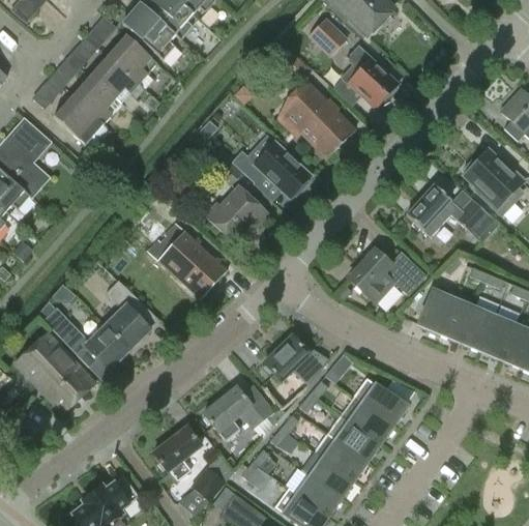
[(22,0),(16,7),(28,19),(34,11),(22,0)]
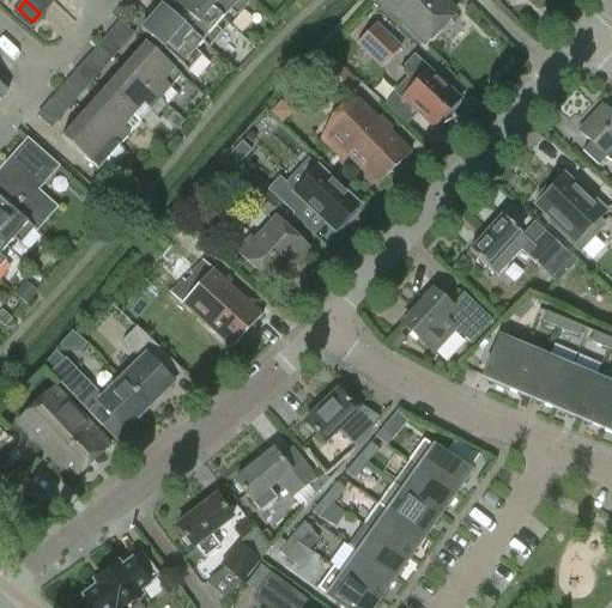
[(223,14),(206,0),(183,0),(164,0),(162,2),(174,12),(203,37),(208,43),(223,28),(217,22),(223,14)]
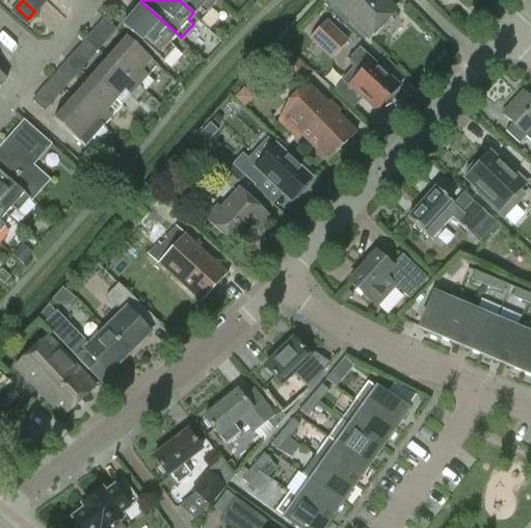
[(179,0),(193,12),(200,5),(205,9),(214,0),(179,0)]
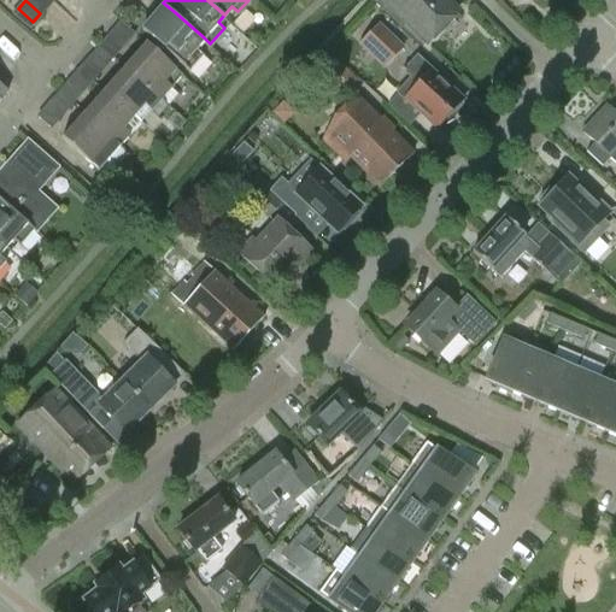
[(374,0),(400,25),(408,17),(429,37),(457,7),(449,0),(374,0)]
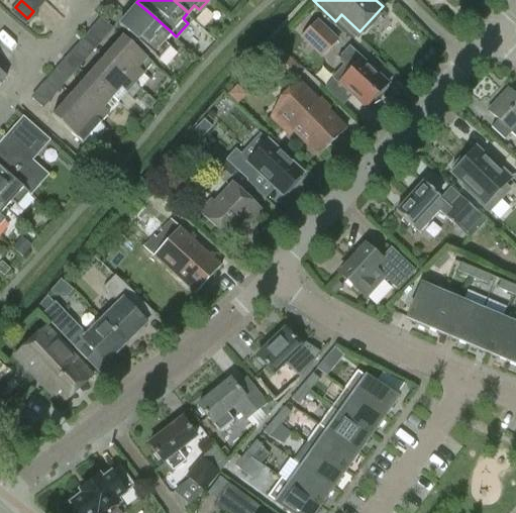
[(165,38),(171,31),(146,10),(137,19),(128,11),(119,21),(159,57),(171,42),(165,38)]
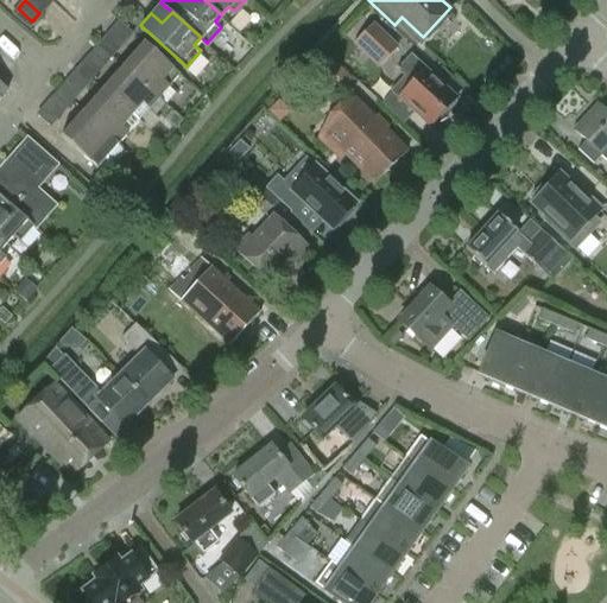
[(375,19),(355,39),(379,63),(399,42),(375,19)]
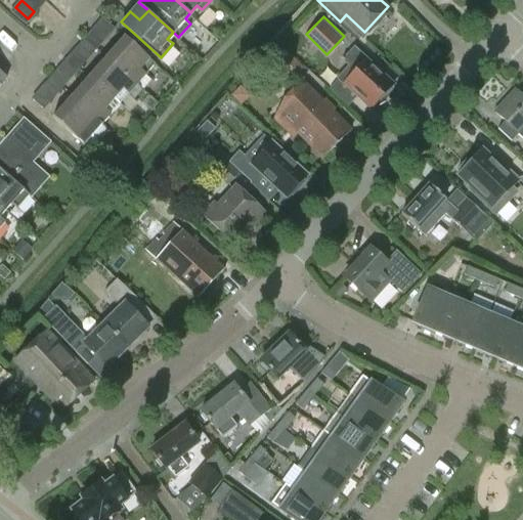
[(84,35),(96,46),(102,39),(90,28),(84,35)]
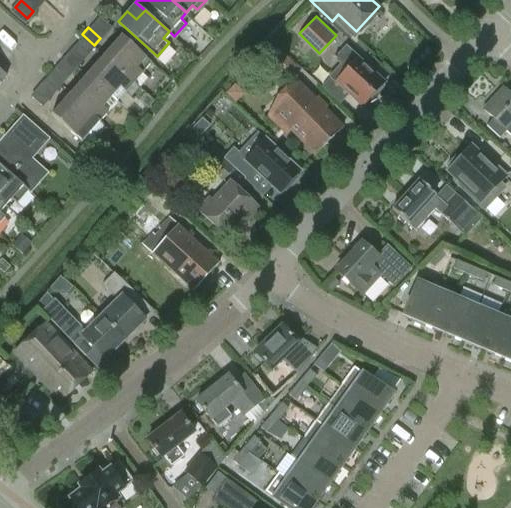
[(120,32),(103,52),(137,82),(155,62),(120,32)]
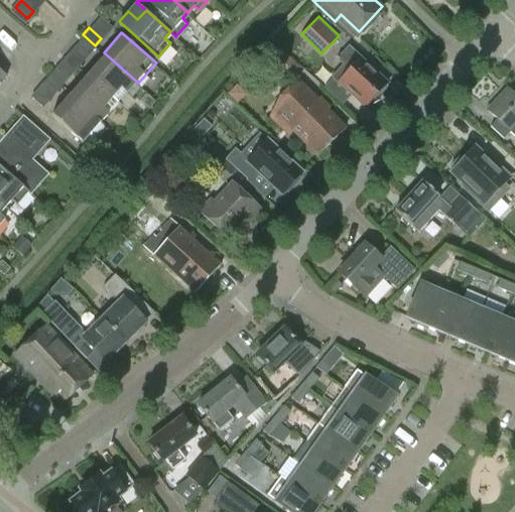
[(95,45),(83,34),(77,40),(89,51),(95,45)]
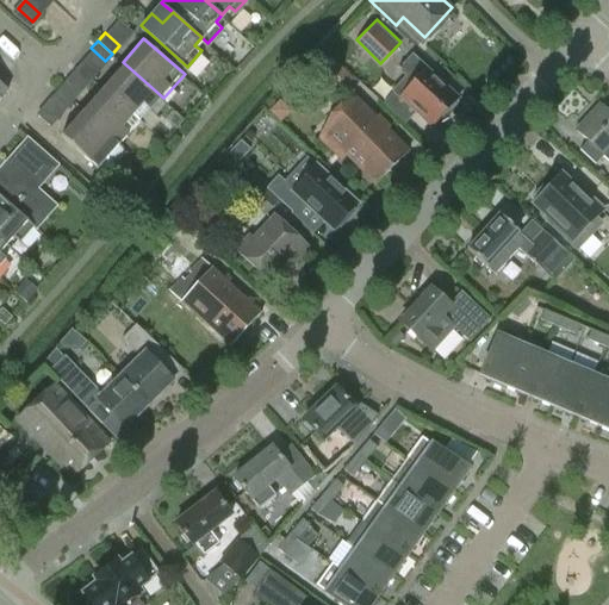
[(458,94),(411,52),(398,66),(406,73),(393,87),(395,89),(385,100),(408,119),(417,108),(433,123),(458,94)]
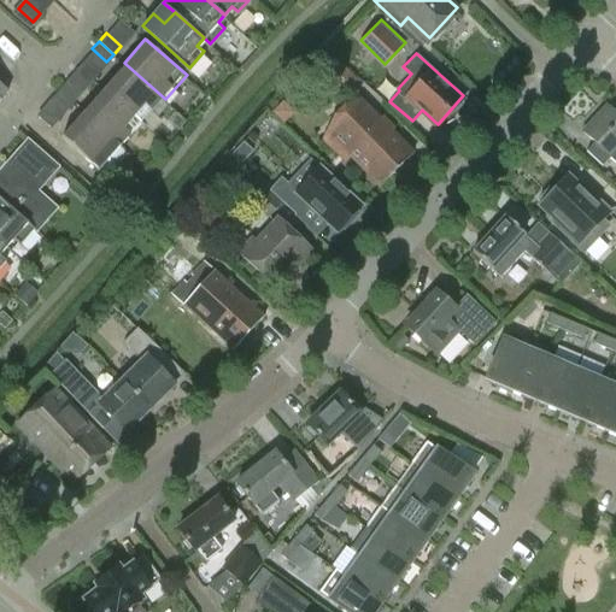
[(145,123),(165,99),(124,63),(104,87),(145,123)]
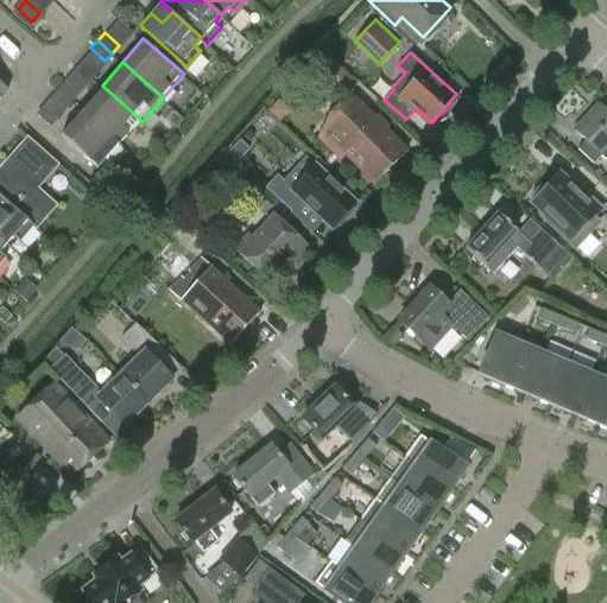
[(57,87),(71,99),(78,90),(64,78),(57,87)]
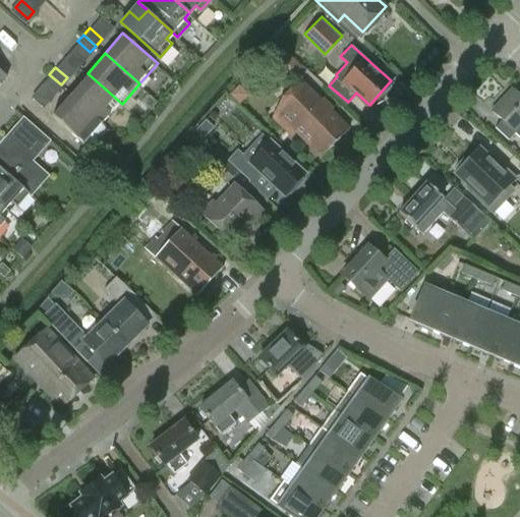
[(122,104),(88,73),(70,93),(105,123),(122,104)]
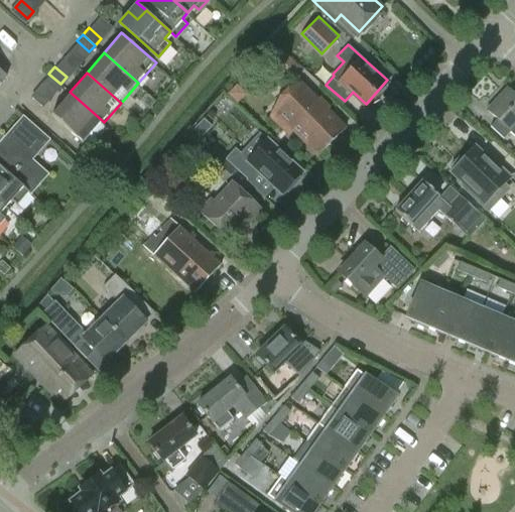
[(60,84),(48,74),(42,80),(54,91),(60,84)]
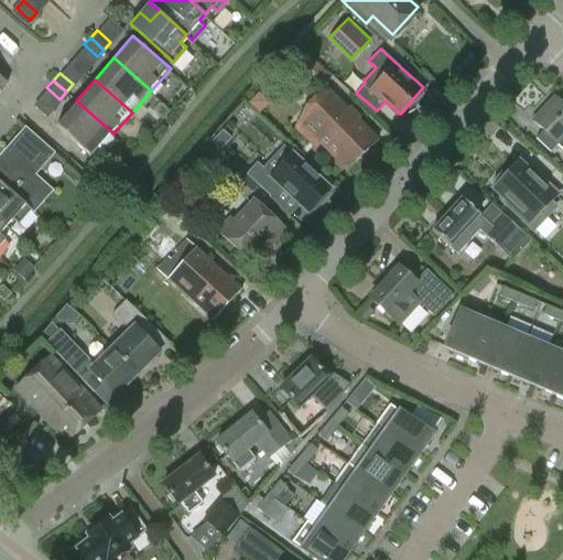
[(378,138),(328,88),(299,118),(347,168),(378,138)]
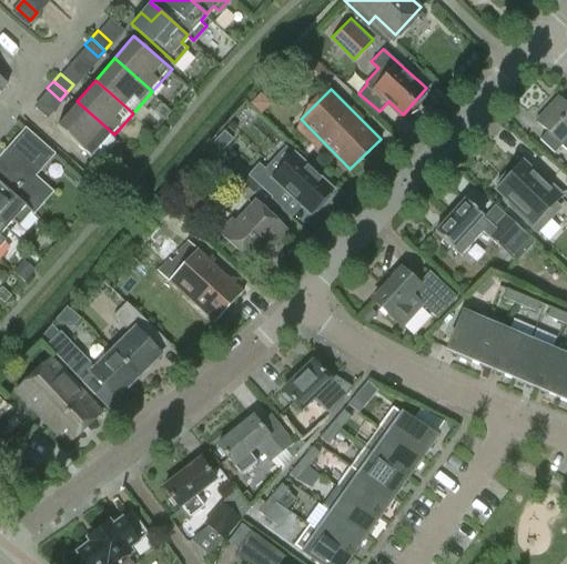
[(566,100),(558,93),(536,118),(547,128),(539,136),(554,150),(562,142),(566,148),(566,100)]
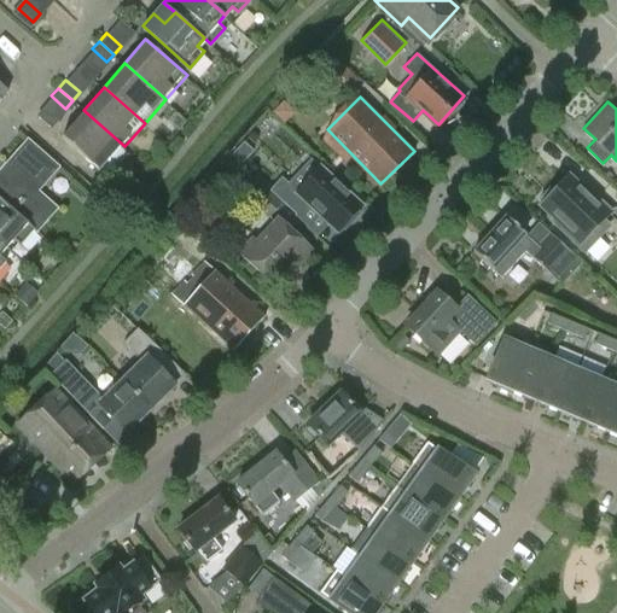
[(103,170),(124,146),(83,110),(62,135),(103,170)]
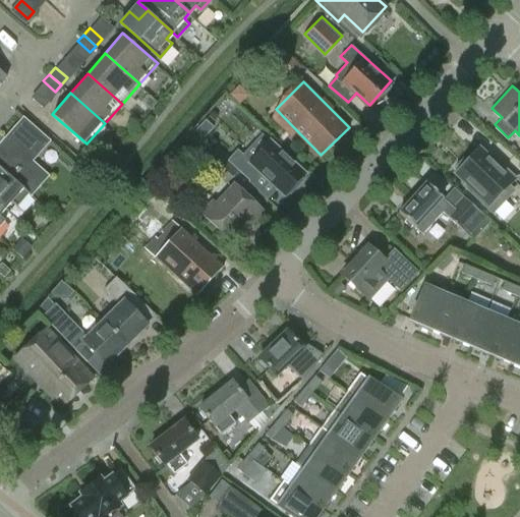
[(0,165),(30,191),(33,194),(51,173),(34,158),(50,138),(22,114),(0,138),(0,165)]
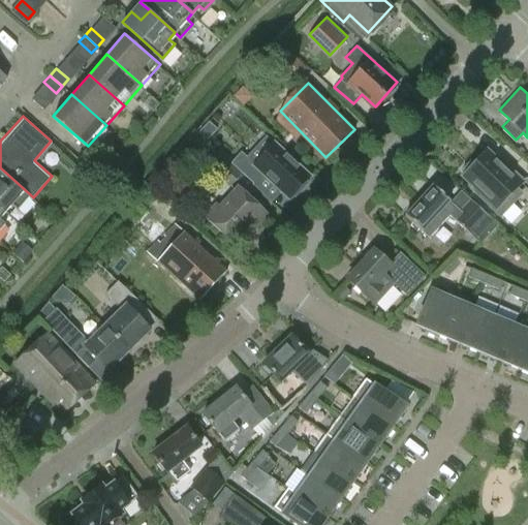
[(242,149),(231,160),(253,181),(252,182),(253,183),(264,172),(289,195),(292,192),(296,194),(308,180),(306,178),(310,174),(275,142),(255,162),(242,149)]
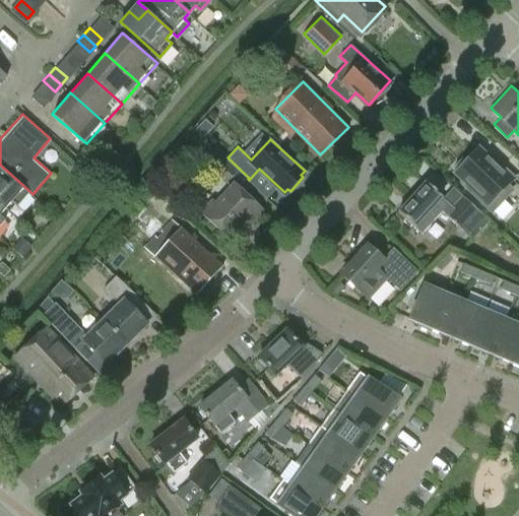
[(214,147),(202,159),(224,181),(237,169),(214,147)]
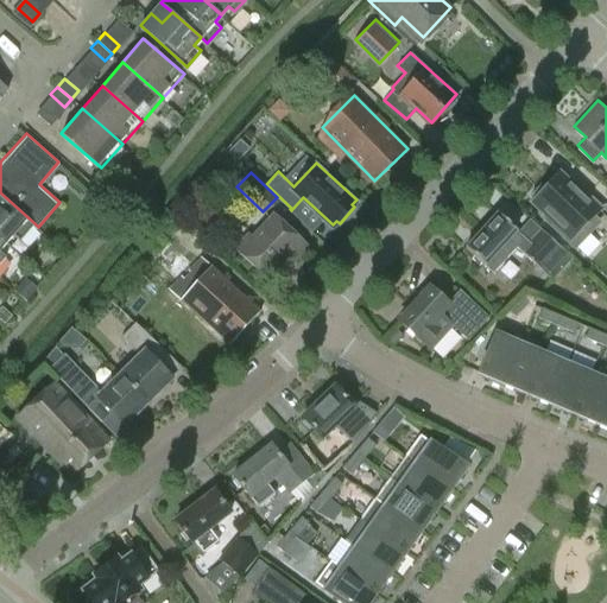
[(550,209),(549,211),(574,235),(579,230),(588,240),(606,223),(606,221),(596,211),(601,205),(586,191),(582,195),(574,185),(563,196),(557,196),(550,203),(550,209)]
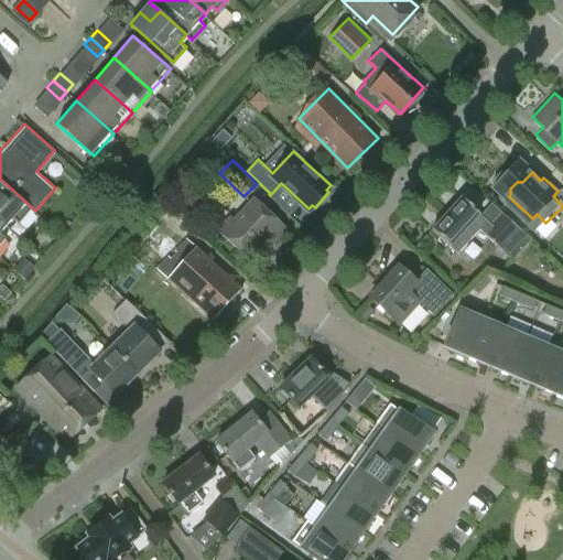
[(32,207),(0,179),(0,217),(7,224),(13,216),(19,222),(32,207)]
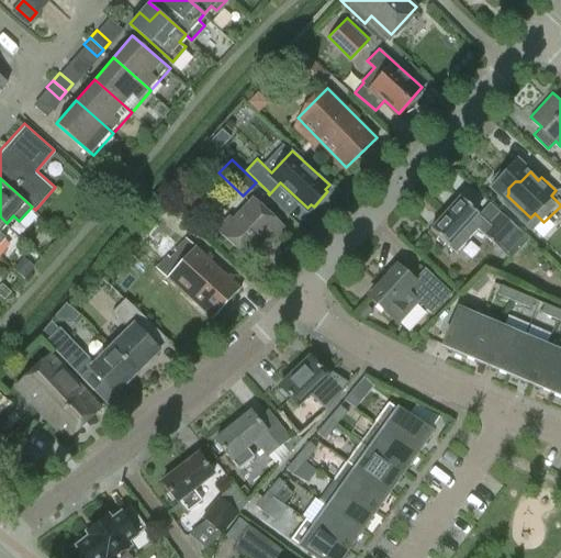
[(430,226),(448,242),(457,249),(478,226),(480,229),(489,219),(480,211),(461,193),(430,226)]
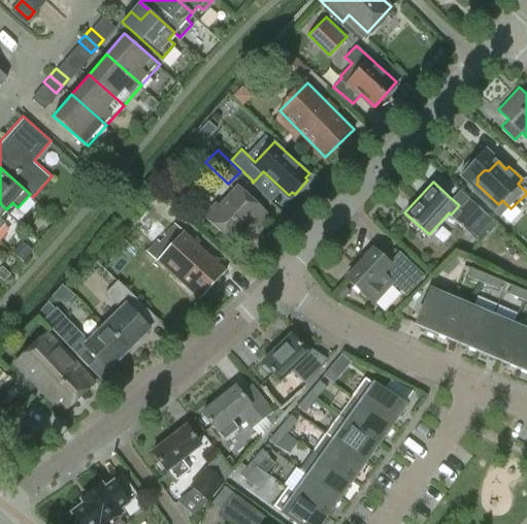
[(267,211),(236,184),(206,216),(233,240),(252,220),(257,224),(267,211)]
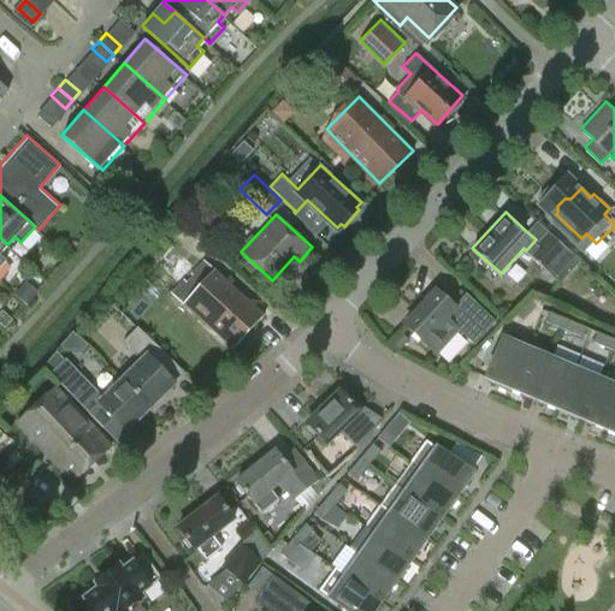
[(568,249),(569,248),(568,248),(550,230),(547,227),(536,239),(526,250),(549,271),(568,249)]
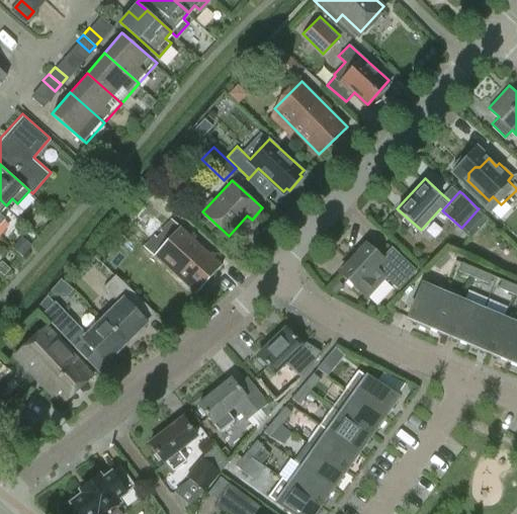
[(222,262),(180,224),(154,253),(195,291),(222,262)]
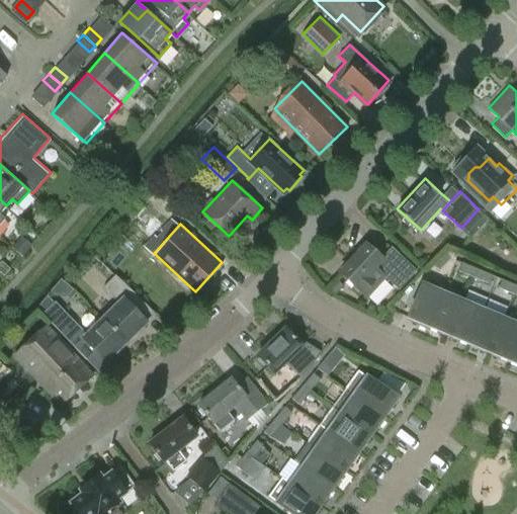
[(400,286),(418,267),(393,244),(381,256),(367,242),(340,271),(348,278),(347,279),(352,284),(354,282),(366,293),(378,279),(369,271),(375,264),(400,286)]
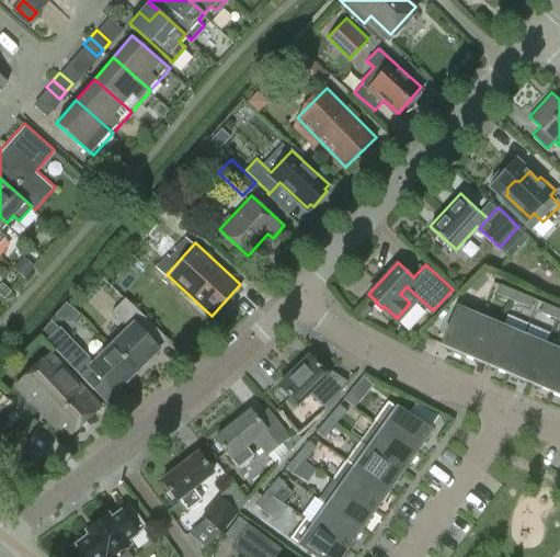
[(488,276),(481,270),(468,283),(476,290),(488,276)]
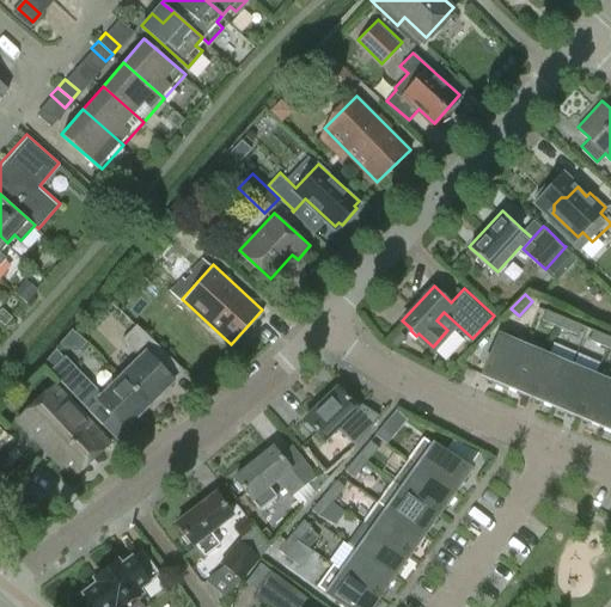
[(560,324),(563,314),(545,306),(542,317),(560,324)]
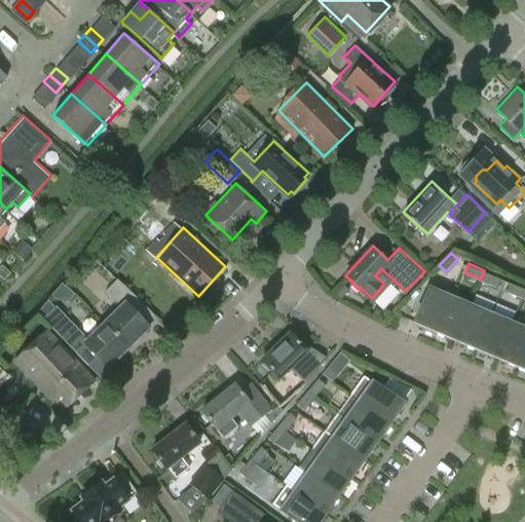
[(484,270),(481,278),(496,285),(499,276),(484,270)]
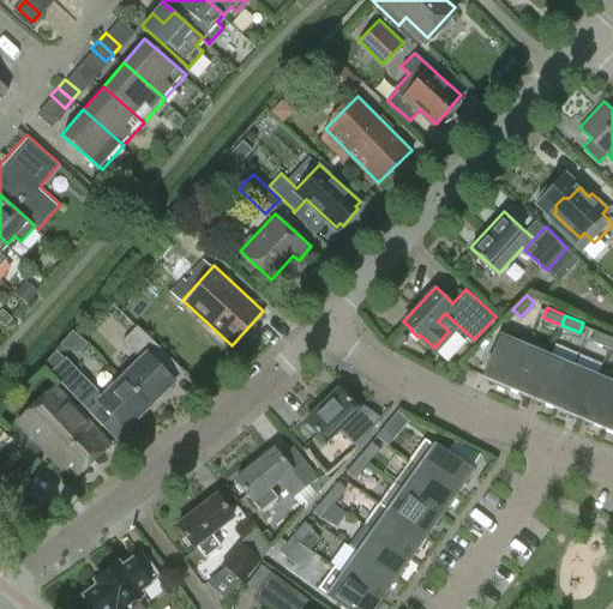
[(121,373),(150,402),(173,379),(154,359),(163,348),(137,321),(122,337),(139,355),(121,373)]
